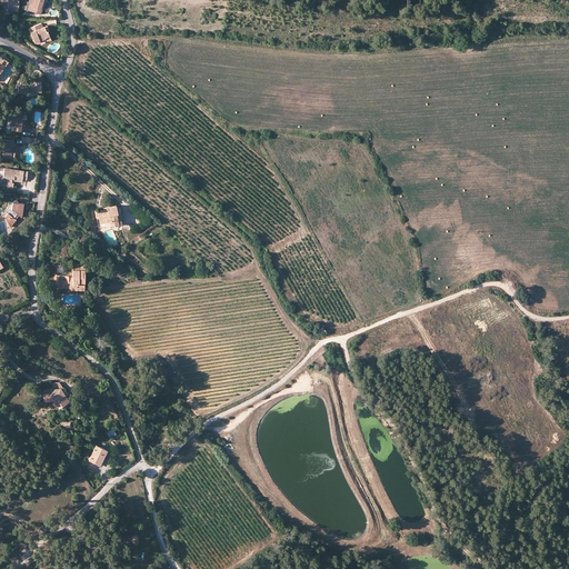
[(41,8),(42,7),(43,0),(29,0),(30,1),(30,2),(29,10),(41,13),(42,9),(41,8)]
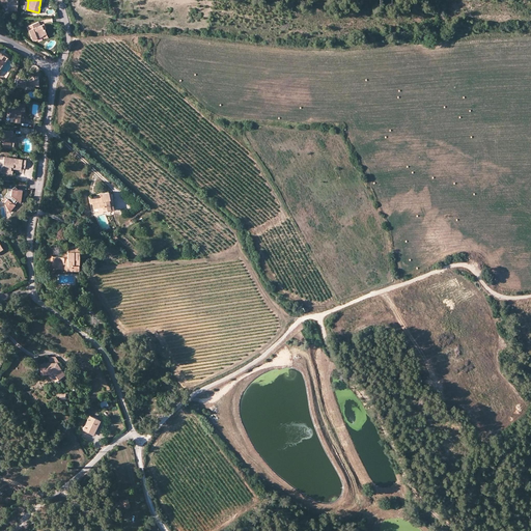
[(44,29),(42,25),(40,25),(38,22),(28,26),(29,29),(28,30),(32,39),(43,36),(43,35),(46,33),(45,29),(44,29)]
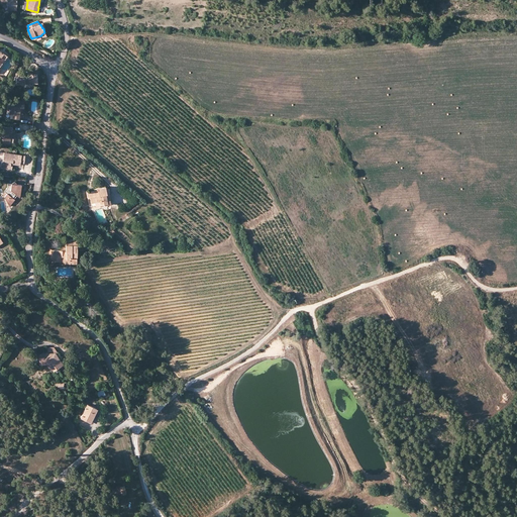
[(16,84),(37,83),(37,73),(33,73),(33,72),(16,72),(16,76),(14,76),(14,78),(13,80),(10,80),(4,90),(10,90),(15,83),(16,83),(16,84)]
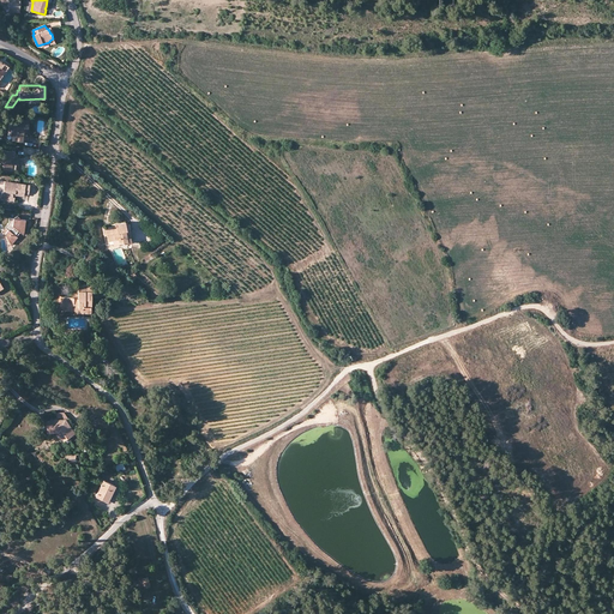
[(29,119),(10,116),(8,124),(10,124),(10,130),(11,130),(11,139),(22,140),(24,126),(28,127),(29,119)]
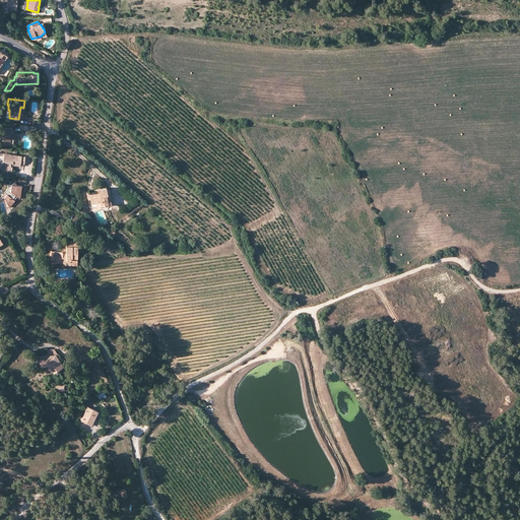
[(11,138),(11,132),(12,128),(0,126),(0,127),(0,136),(1,137),(0,142),(9,143),(10,138),(11,138)]
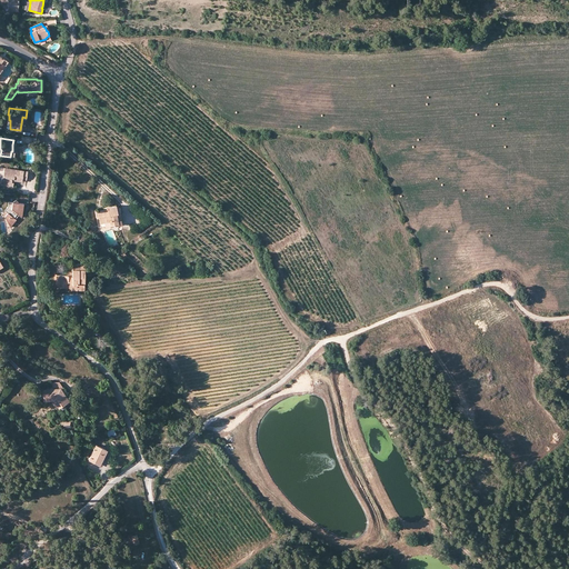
[(11,180),(13,180),(21,181),(22,179),(27,180),(28,171),(5,168),(3,178),(1,179),(0,183),(7,185),(8,182),(11,182),(11,180)]
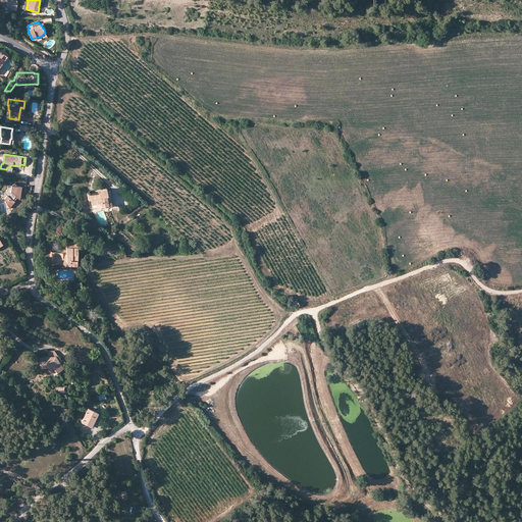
[(8,197),(5,199),(9,208),(14,202),(12,200),(15,196),(18,200),(21,188),(17,188),(15,185),(11,186),(7,186),(9,189),(7,193),(6,194),(8,197)]
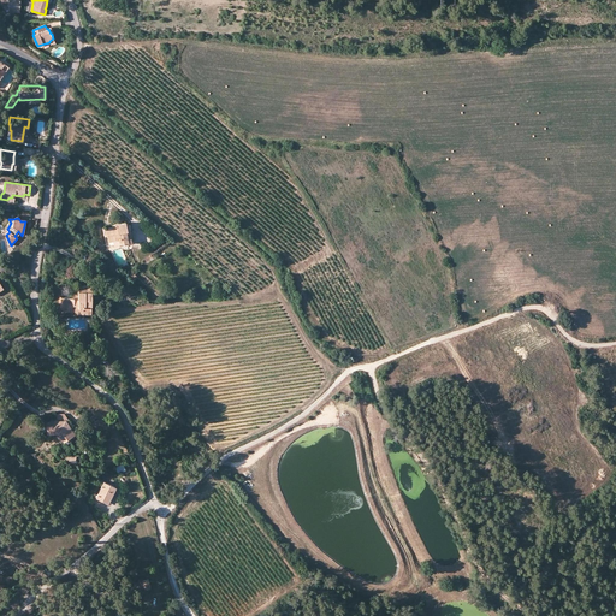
[(126,231),(128,231),(128,229),(126,224),(126,223),(123,223),(123,221),(114,223),(116,225),(105,227),(101,229),(102,235),(106,235),(107,240),(112,238),(118,237),(119,242),(126,241),(126,236),(128,236),(126,231)]
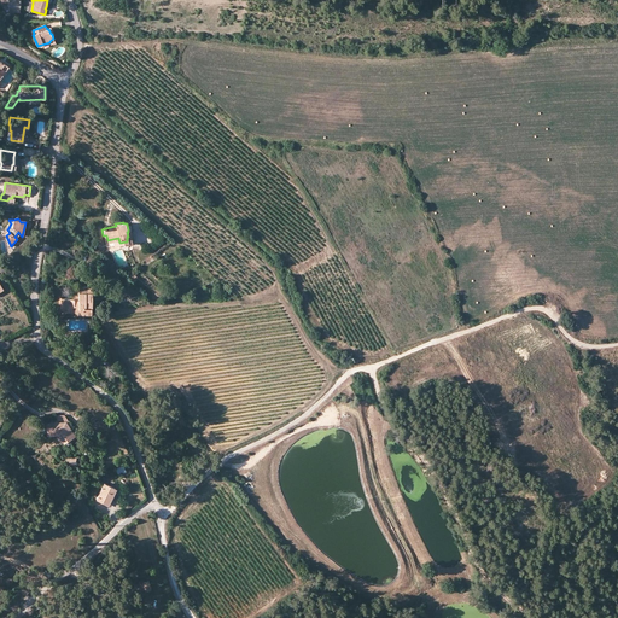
[(82,305),(92,305),(92,286),(77,286),(77,296),(77,302),(73,302),(73,298),(60,299),(60,313),(76,313),(76,309),(82,309),(82,305)]
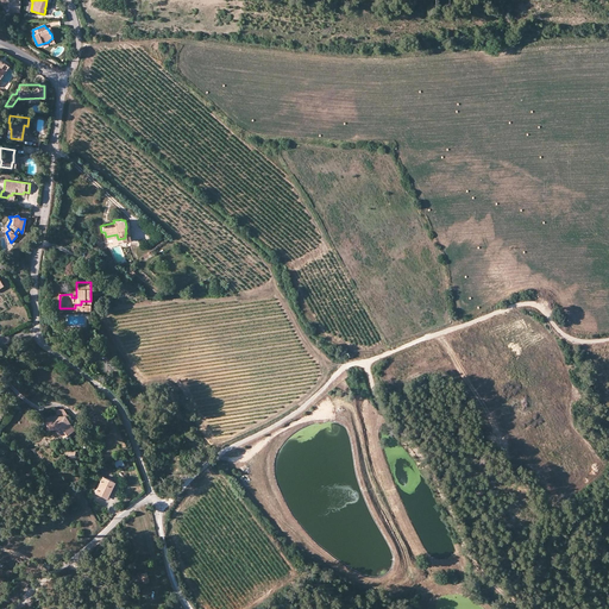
[(92,311),(90,301),(81,301),(81,305),(75,305),(75,308),(75,311),(92,311)]
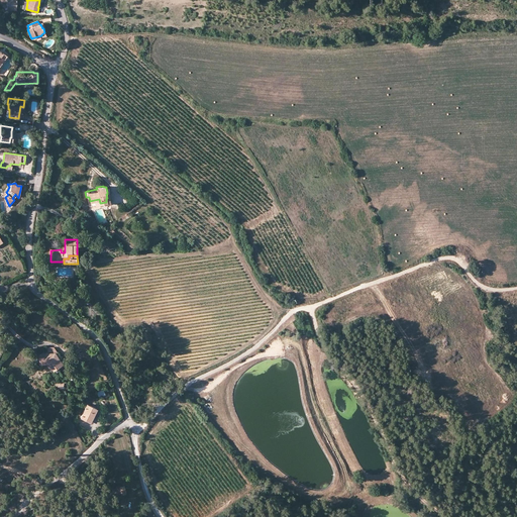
[(59,359),(55,352),(46,352),(38,353),(39,365),(48,364),(49,365),(53,370),(56,374),(61,370),(59,367),(63,364),(59,359)]
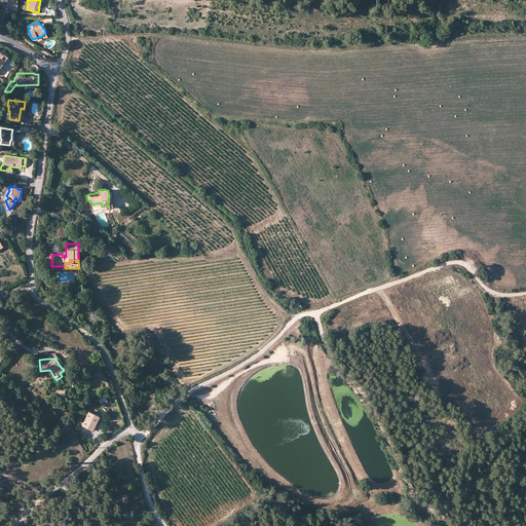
[(99,399),(102,406),(108,403),(105,397),(99,399)]
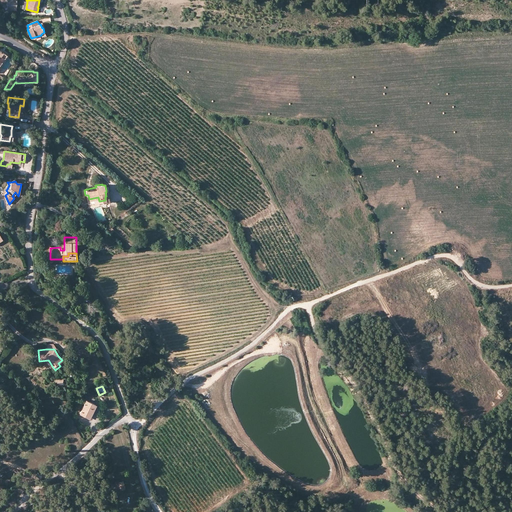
[(79,414),(89,418),(93,409),(94,409),(96,405),(86,400),(79,414)]
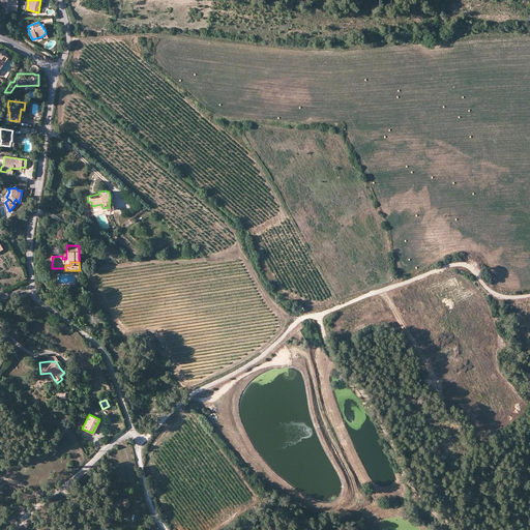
All buildings are outlined.
